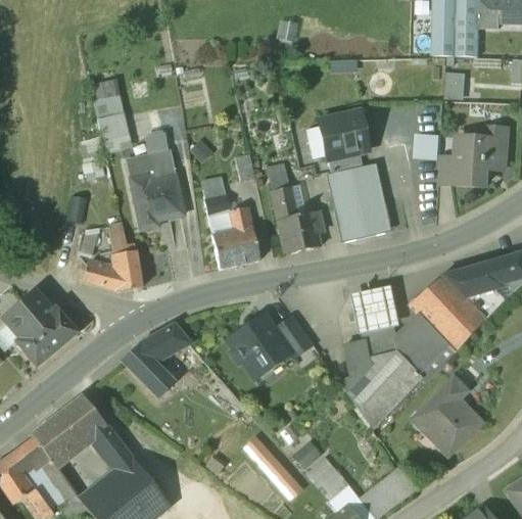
[(434,0),(433,53),(478,54),(479,26),(500,27),(500,21),(521,21),(521,0),(434,0)]
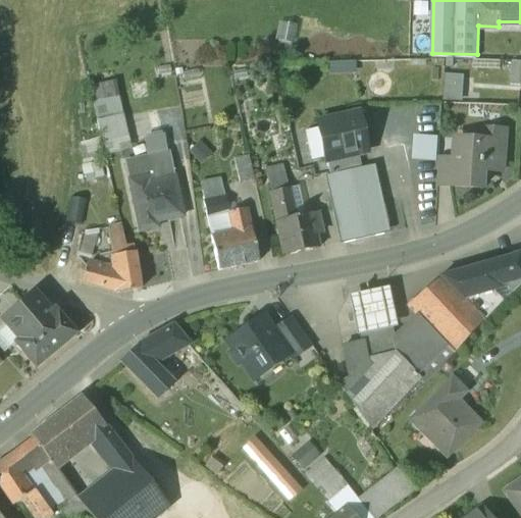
[(353,58),(329,59),(329,70),(353,69),(353,58)]
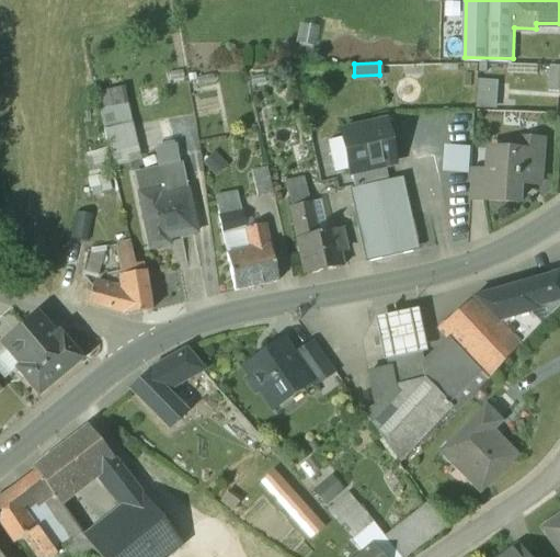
[(479,105),(496,106),(499,78),(480,77),(479,105)]
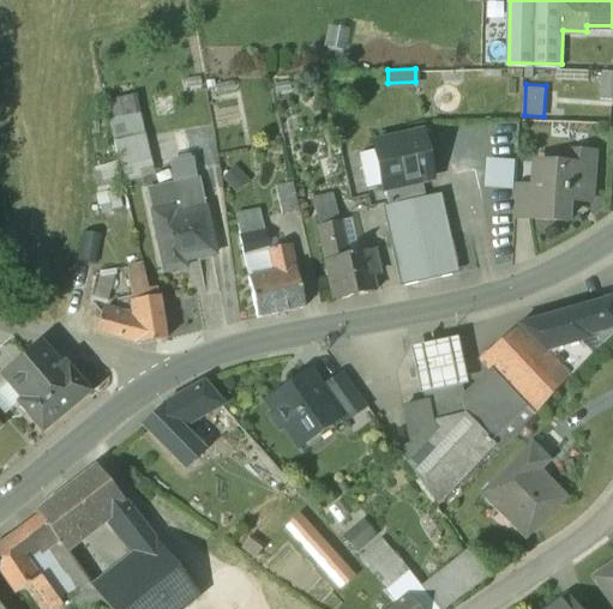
[(421,130),(374,140),(376,148),(383,181),(384,186),(385,186),(421,179),(432,176),(421,130)]
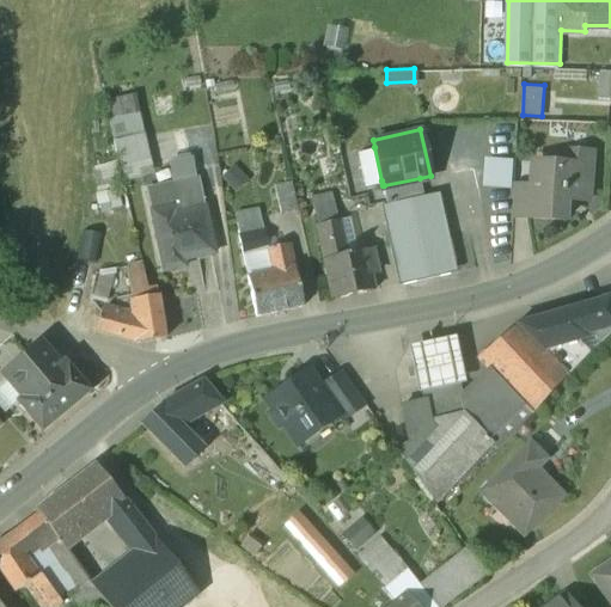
[(145,133),(114,138),(123,178),(144,175),(141,165),(152,163),(145,133)]
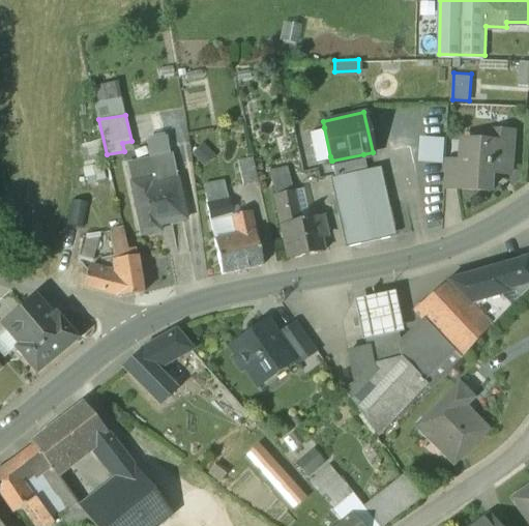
[(324,127),(310,130),(317,159),(330,156),(324,127)]
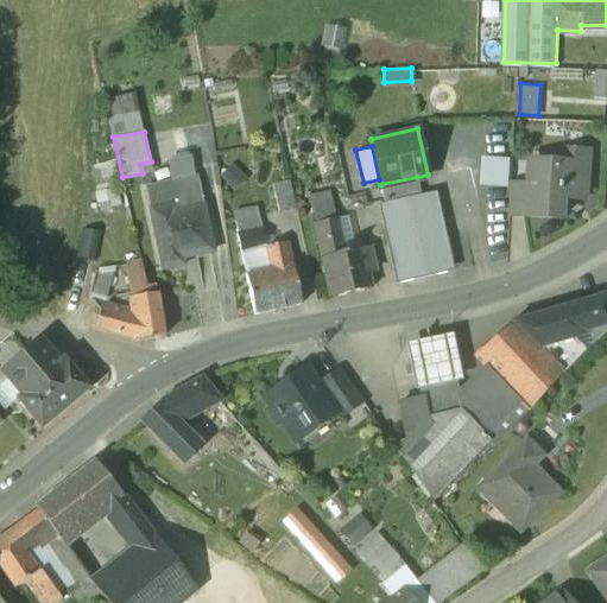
[(481,181),(509,184),(512,156),(484,152),(481,181)]
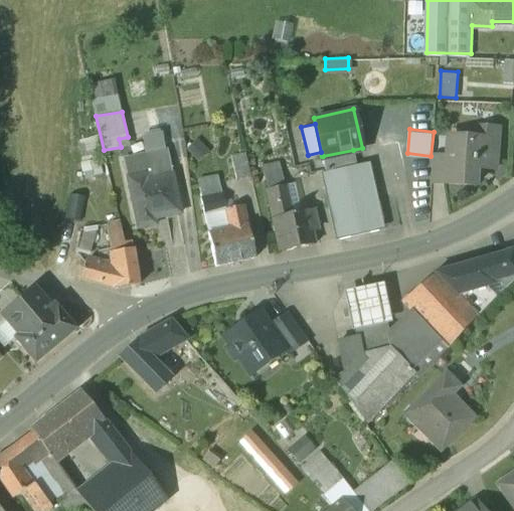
[(106,174),(97,131),(76,135),(86,178),(106,174)]
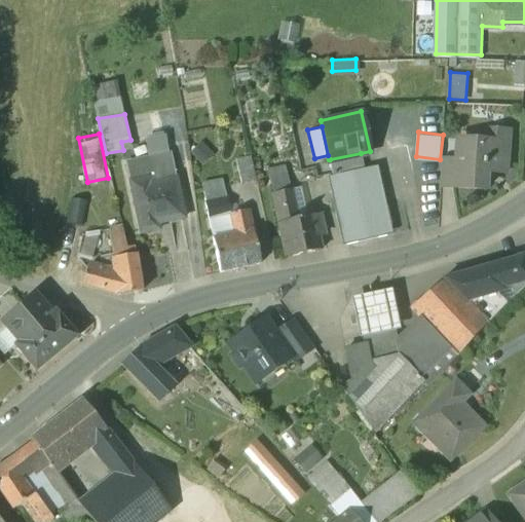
[(152,155),(154,163),(173,159),(172,151),(169,151),(165,135),(148,139),(152,155)]
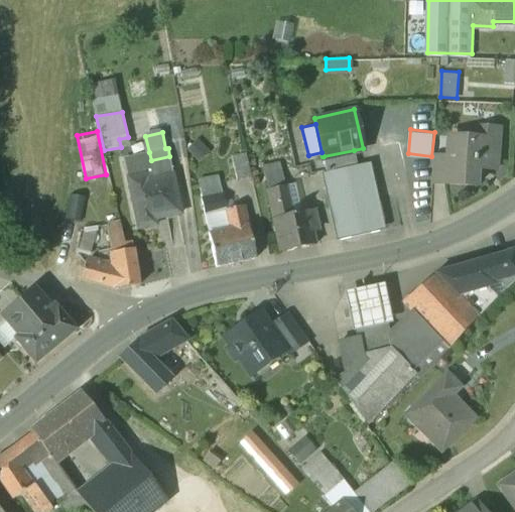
[(499,137),(454,133),(452,154),(449,180),(477,182),(478,164),(497,166),(499,137)]
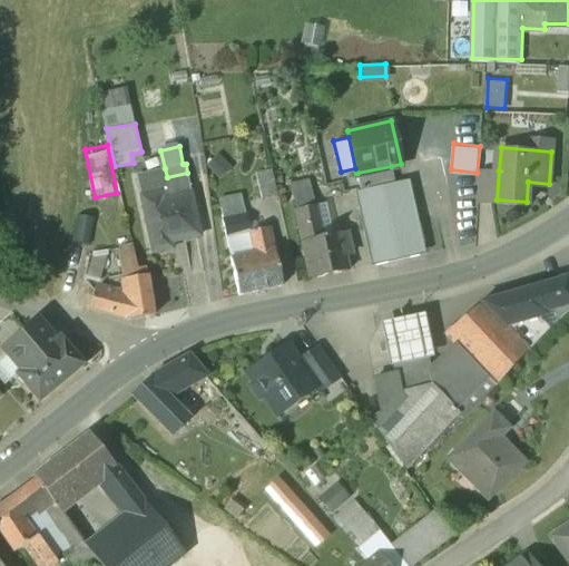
[(209,164),(222,175),(231,166),(218,154),(209,164)]
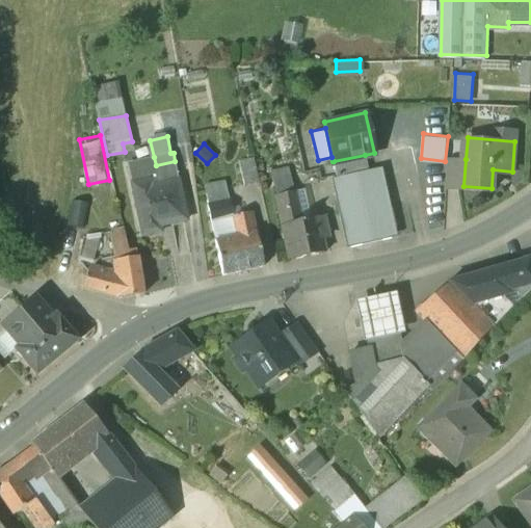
[(365,155),(334,161),(337,175),(368,167),(365,155)]
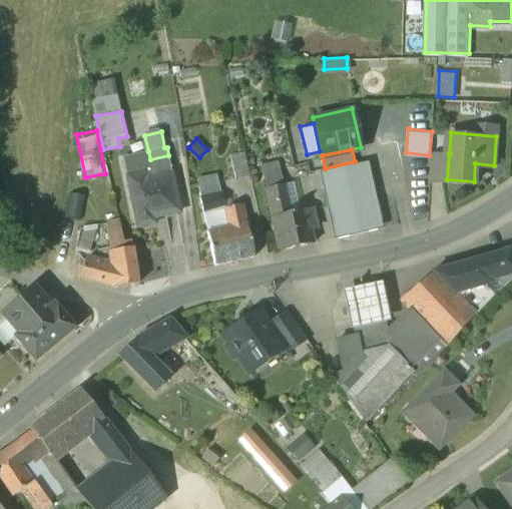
[(148,151),(123,156),(127,174),(144,170),(145,177),(172,171),(168,155),(150,159),(148,151)]
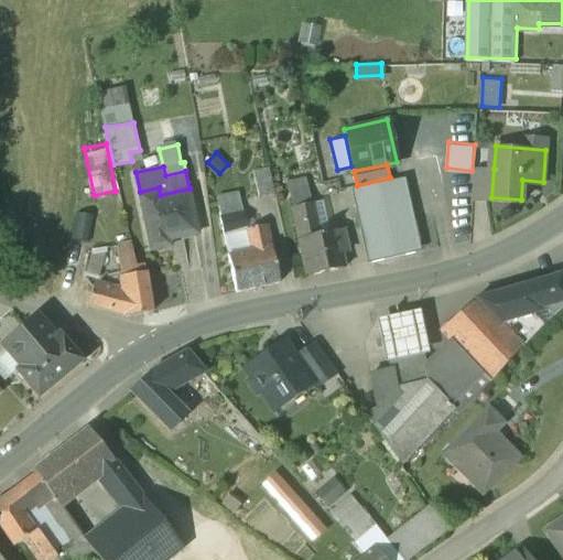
[(269,167),(253,170),(259,193),(274,190),(269,167)]
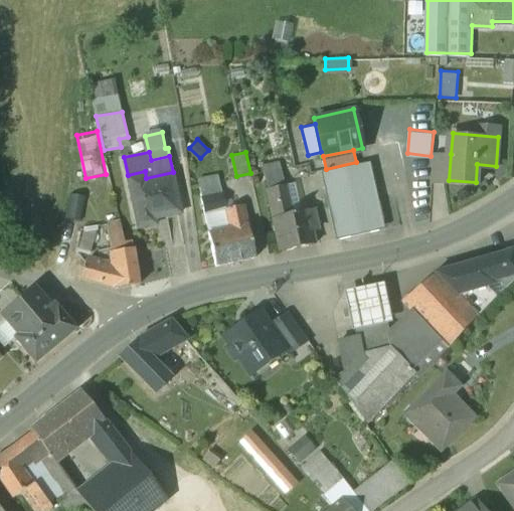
[(451,154),(434,153),(432,179),(449,180),(451,154)]
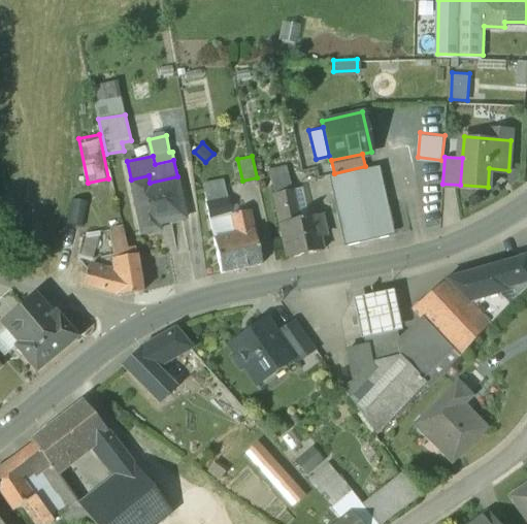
[(365,166),(334,173),(349,242),(389,233),(374,165),(365,166)]
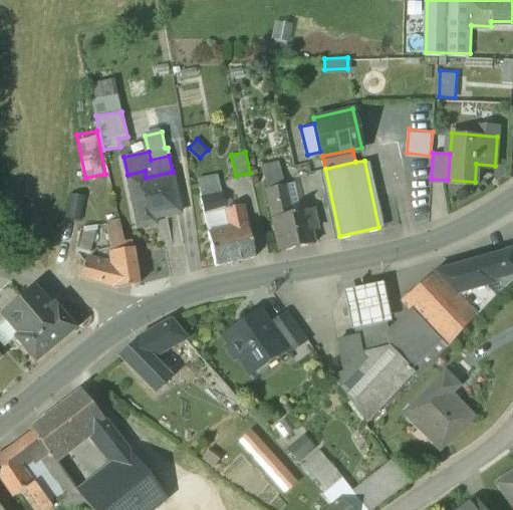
[(145,171),(127,175),(139,225),(156,221),(155,216),(181,210),(173,172),(146,178),(145,171)]
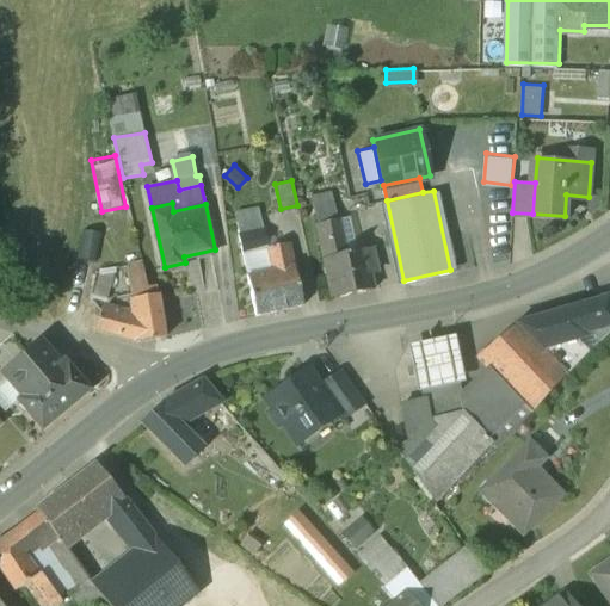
[(346,251),(338,217),(318,222),(325,255),(333,296),(374,286),(369,267),(376,266),(371,245),(346,251)]
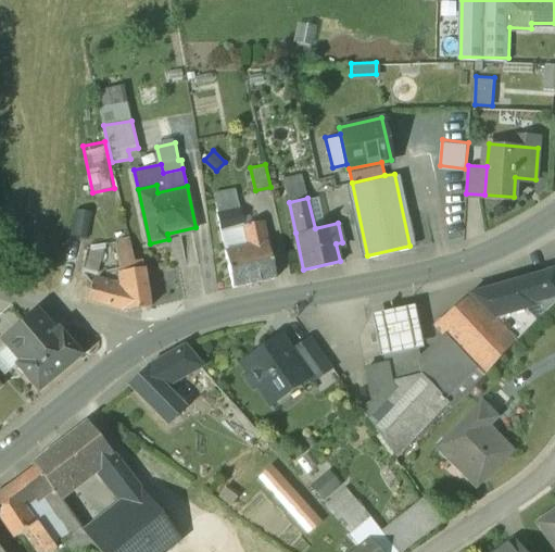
[(239,207),(217,211),(221,229),(243,225),(239,207)]
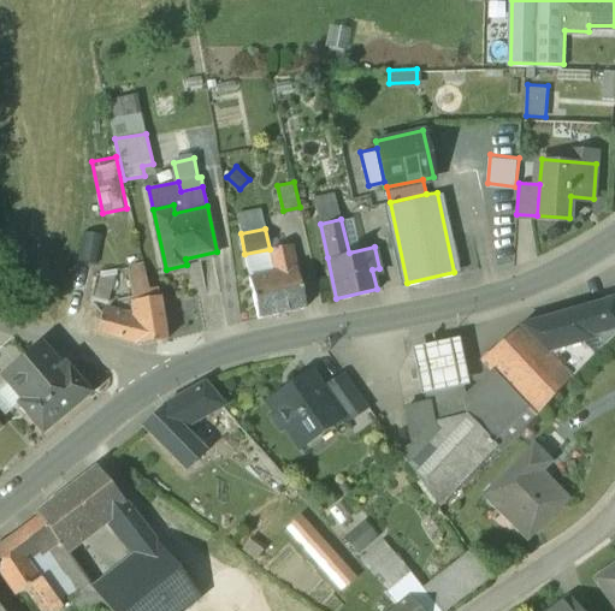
[(296,266),(291,244),(270,249),(275,271),(249,276),(258,315),(306,306),(297,266),(296,266)]
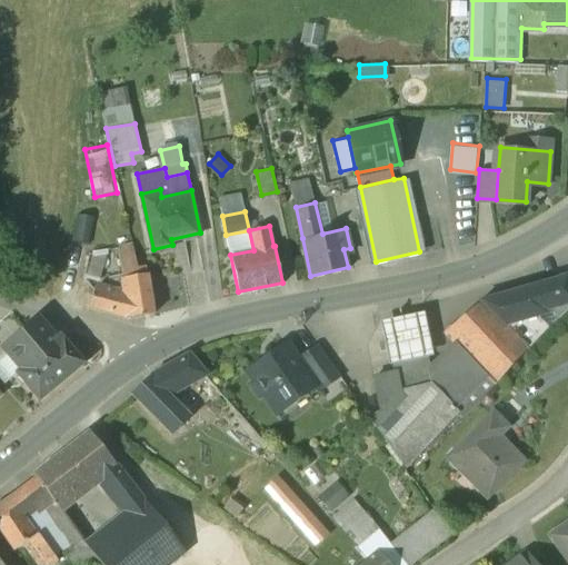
[(249,230),(226,235),(230,255),(253,250),(249,230)]
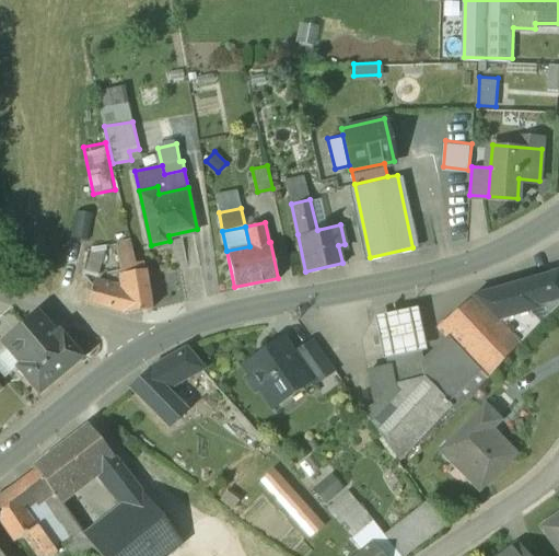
[(132,245),(126,246),(125,242),(117,243),(123,271),(144,269),(143,261),(136,262),(132,245)]
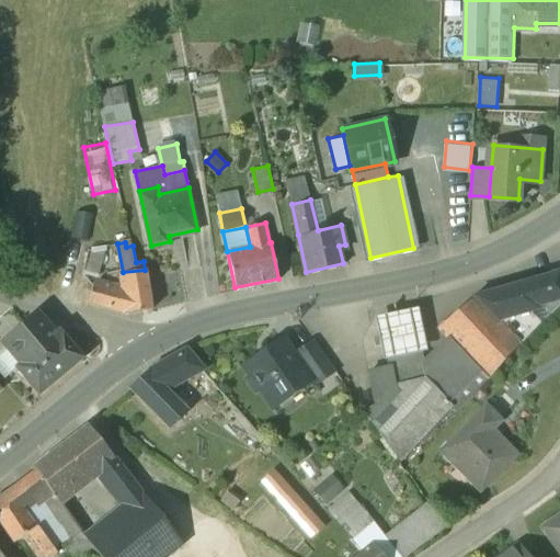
[(145,270),(123,272),(125,285),(109,286),(93,282),(88,300),(129,311),(151,308),(145,270)]
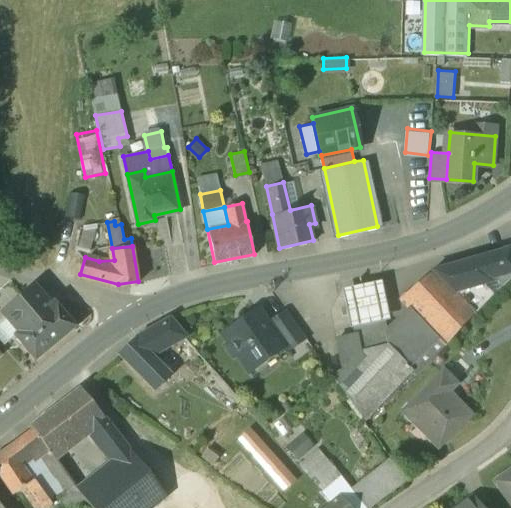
[(510,246),(434,268),(432,267),(431,268),(432,269),(475,312),(493,293),(484,282),(490,280),(489,277),(510,270),(510,246)]
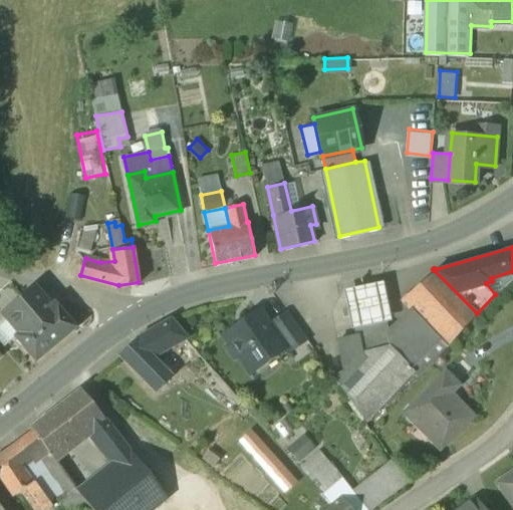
[(434,270),(402,297),(411,307),(447,345),(477,313),(434,270)]
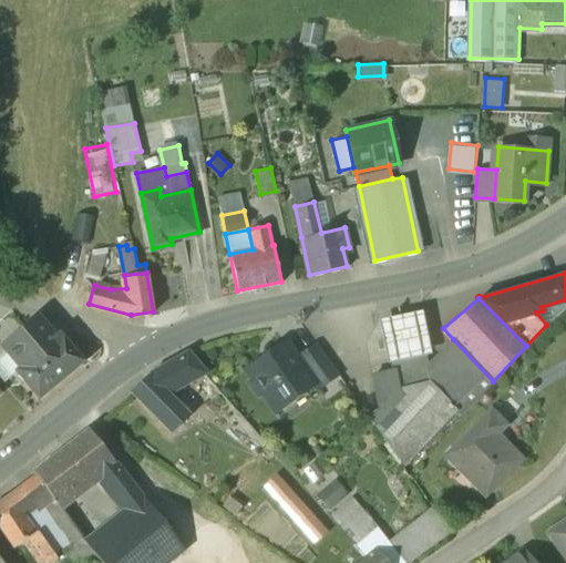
[(397,359),(425,354),(431,352),(422,309),(379,318),(388,361),(397,359)]
